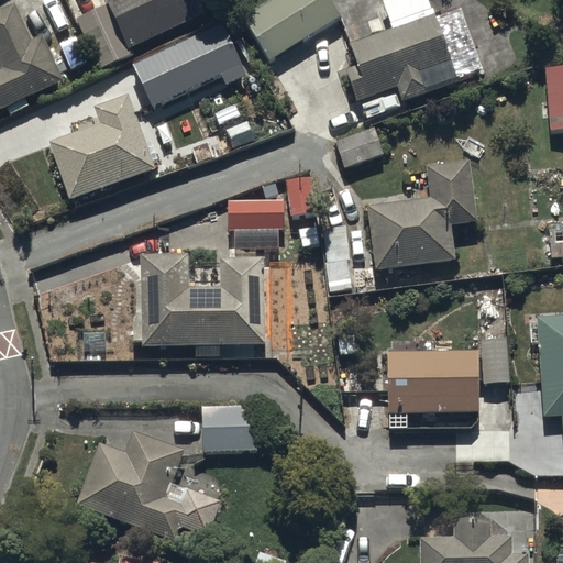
[(109,0),(112,4),(78,20),(101,69),(134,54),(132,48),(206,14),(199,0),(109,0)]
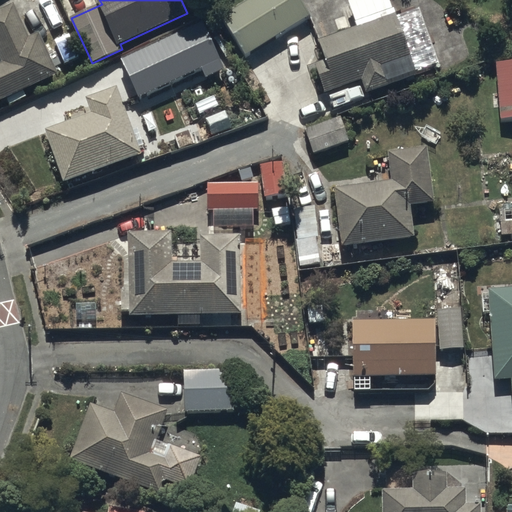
[(302,0),(249,0),(223,16),(247,56),(313,16),(302,0)]
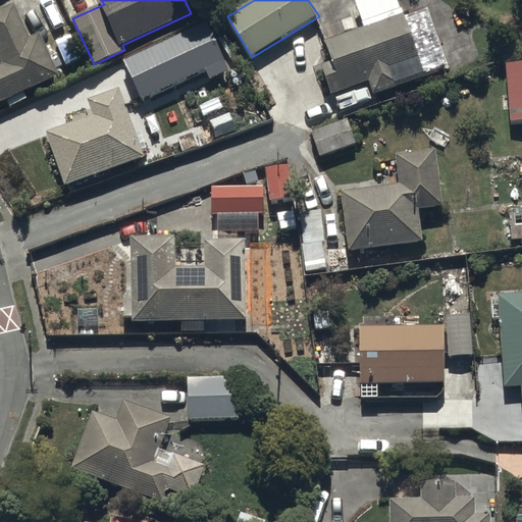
[(364,0),(357,3),(365,28),(324,42),(332,63),(321,66),(331,96),(369,83),(373,96),(451,69),(429,8),(403,16),(397,0),(364,0)]
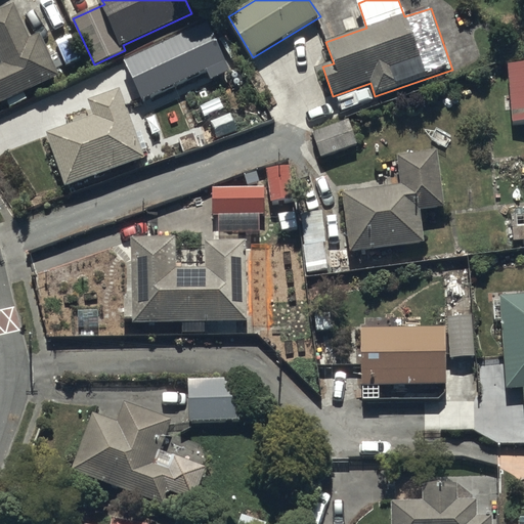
[(15,4),(0,11),(0,52),(5,64),(0,66),(0,103),(60,76),(41,34),(31,38),(15,4)]
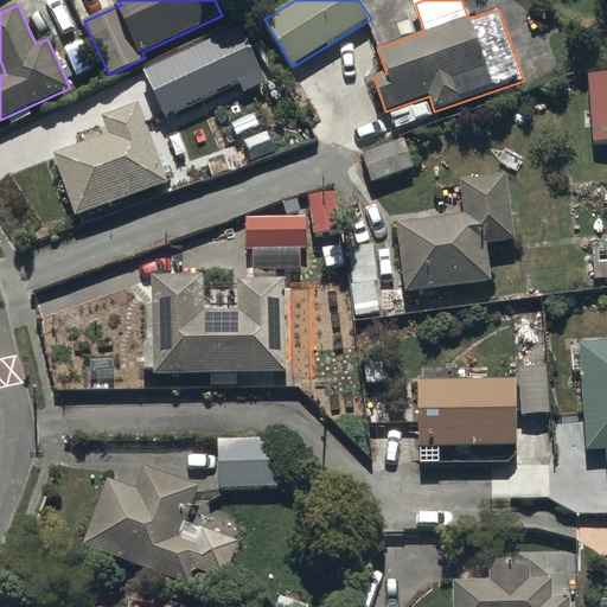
[(238,80),(243,91),(267,80),(240,25),(145,70),(166,114),(238,80)]
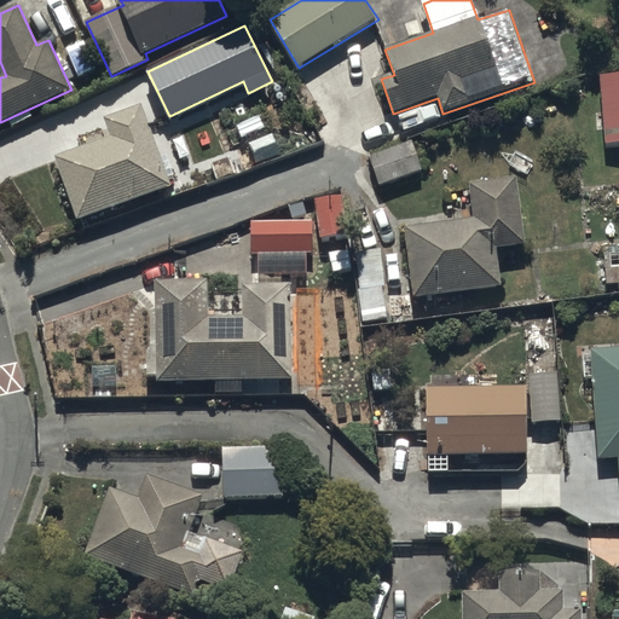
[(618,75),(600,76),(603,145),(618,144),(618,75)]
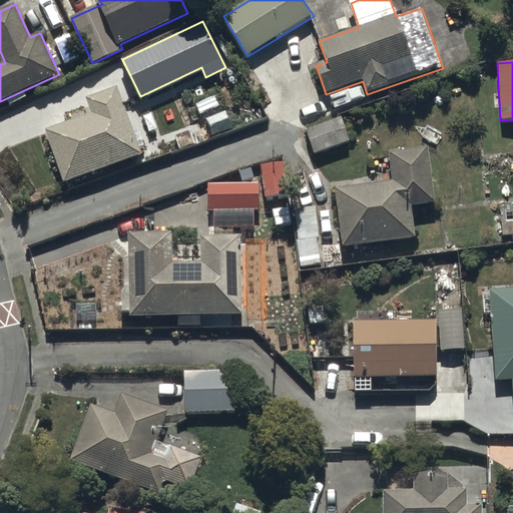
[(88,99),(93,112),(46,130),(67,184),(145,155),(119,87),(88,99)]
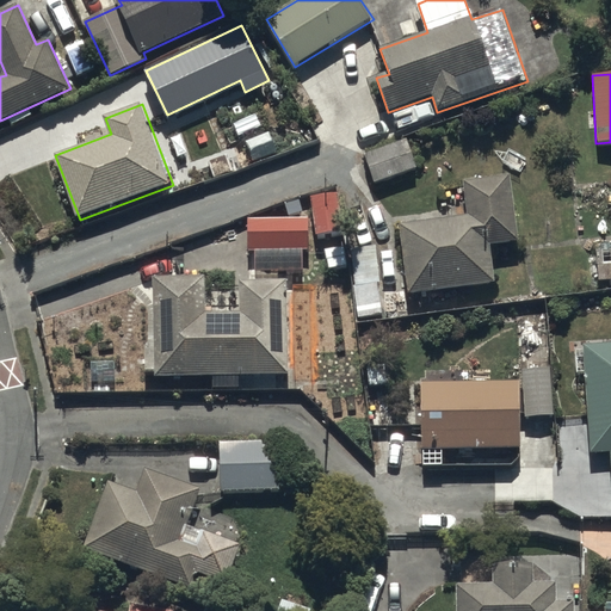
[(405,137),(363,153),(374,183),(415,168),(405,137)]
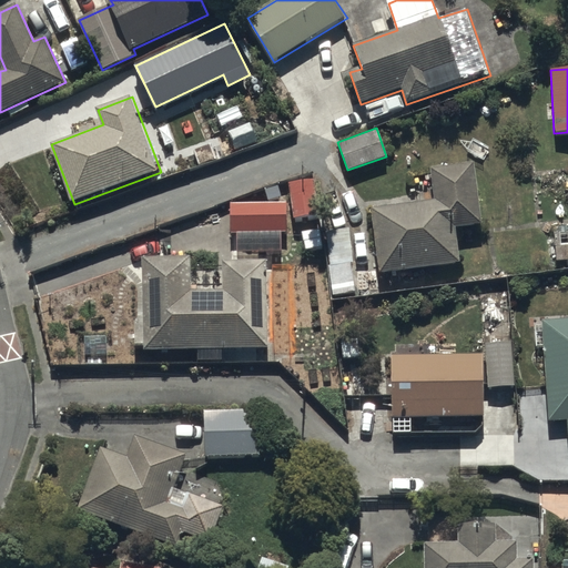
[(430,168),(434,202),(372,210),(379,273),(460,263),(456,227),(482,224),(474,162),(430,168)]
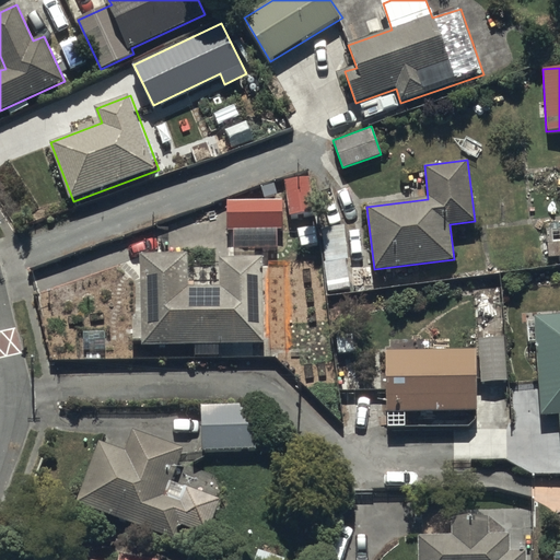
[(308,177),(284,181),(289,217),(314,213),(308,177)]
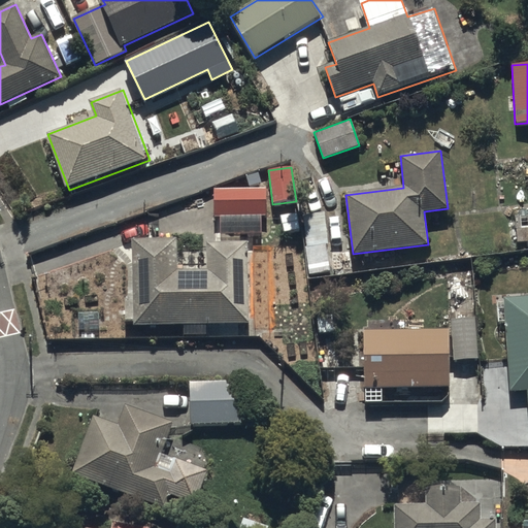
[(265,192),(215,191),(215,217),(216,217),(216,234),(233,234),(234,216),(265,216),(265,192)]
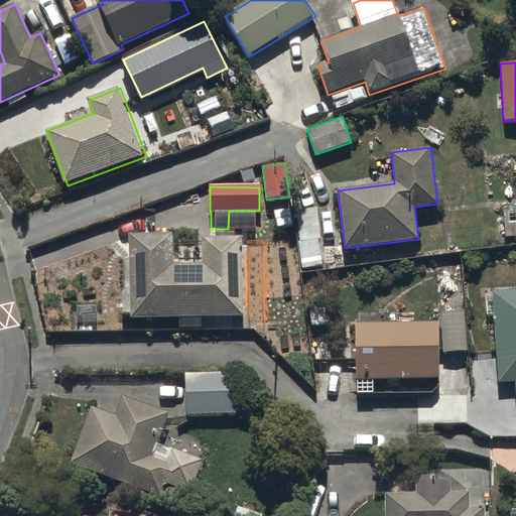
[(174,232),(130,233),(132,317),(244,315),(243,237),(202,237),(202,242),(174,242),(174,232)]
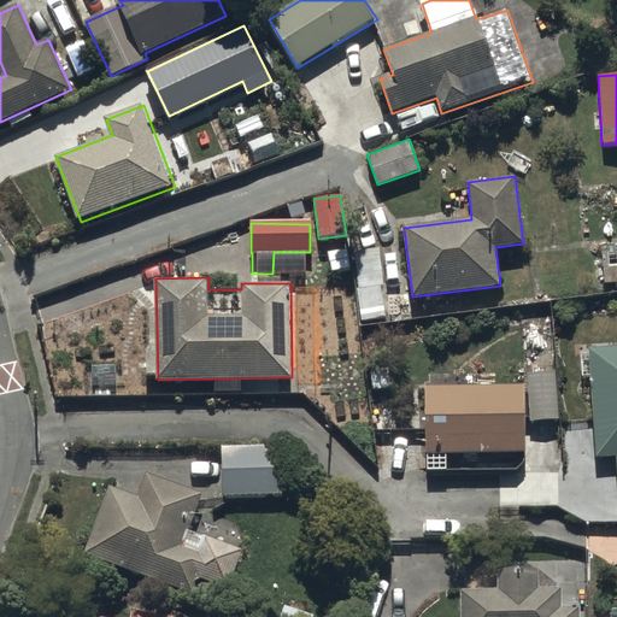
[(616,346),(589,348),(597,456),(616,454),(616,458),(616,346)]
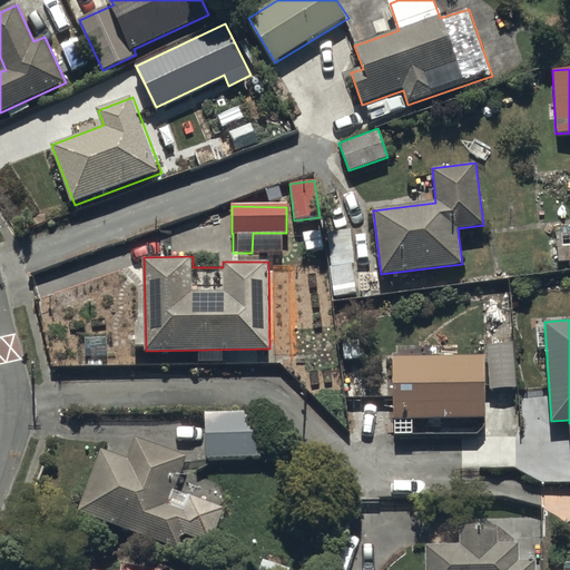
[(513,345),(488,346),(490,390),(516,387),(513,345)]
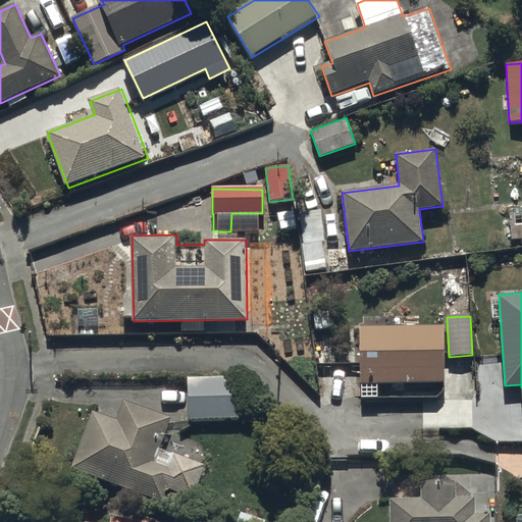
[(446,384),(444,324),(360,327),(360,334),(355,334),(356,355),(359,355),(360,386),(446,384)]
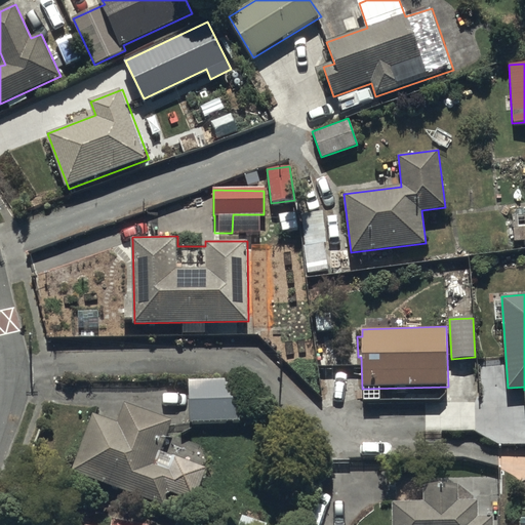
[(190,380),(191,422),(241,421),(240,378),(190,380)]
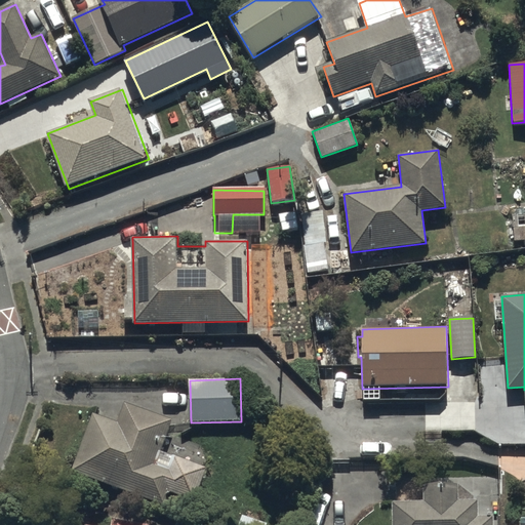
[(95,413),(74,471),(166,506),(171,492),(196,501),(209,468),(162,450),(173,420),(126,402),(119,422),(95,413)]
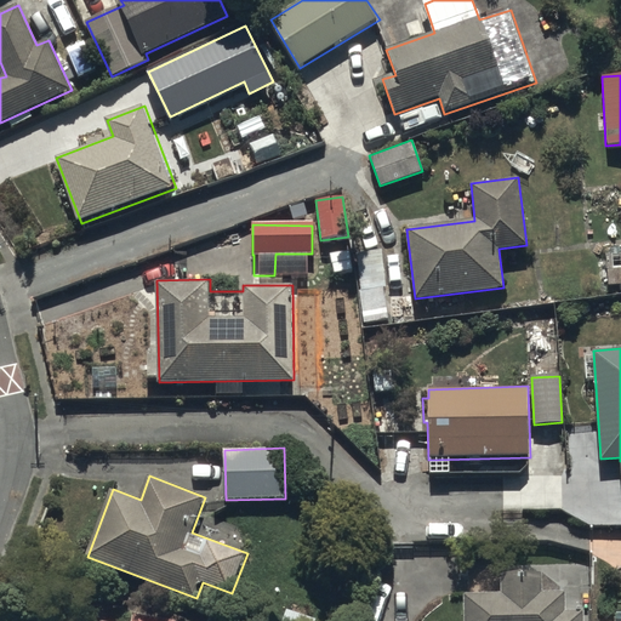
[(500,593),(463,594),(463,620),(585,620),(585,611),(565,611),(564,592),(541,592),(540,574),(500,574),(500,593)]
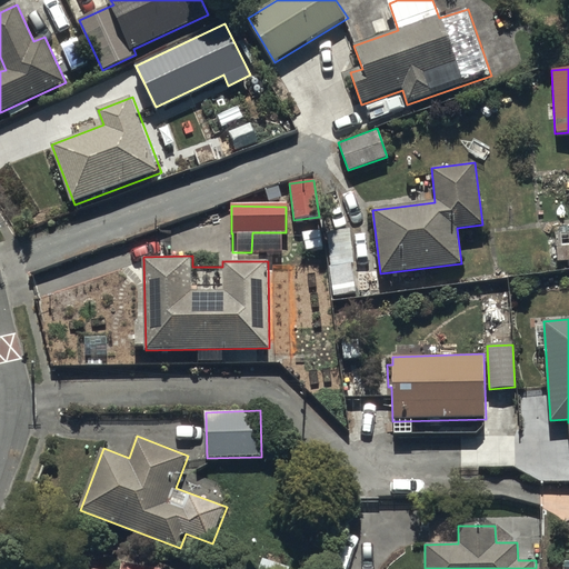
[(289,568),(293,561),(267,550),(258,568),(289,568)]
